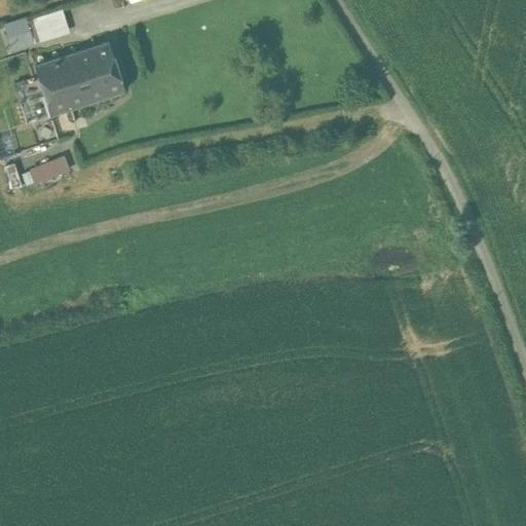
[(62,7),(27,19),(33,40),(69,29),(62,7)]
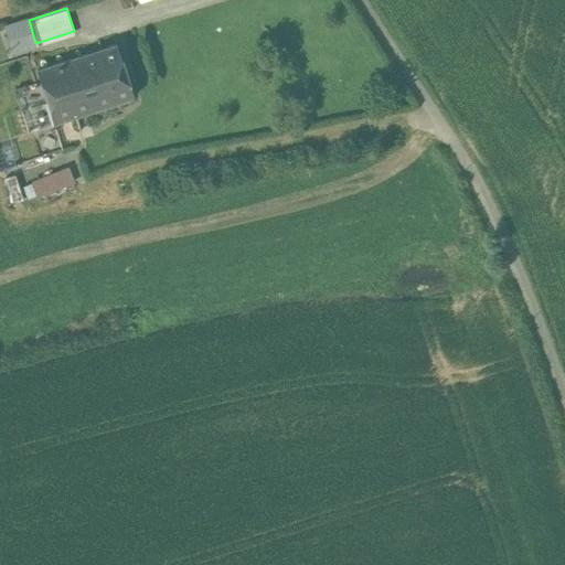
[(14,52),(36,45),(35,43),(29,20),(7,28),(14,52)]
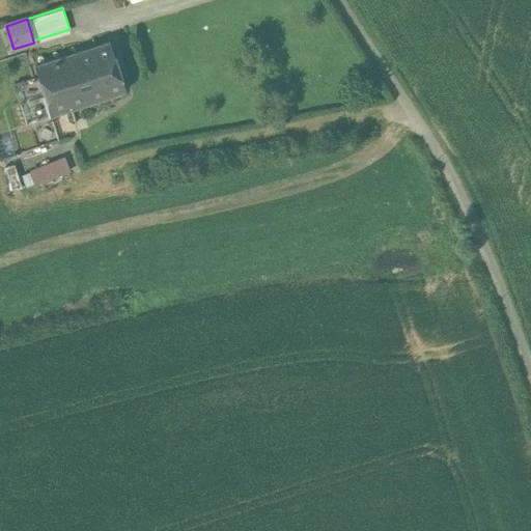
[(107,42),(34,65),(50,114),(122,90),(107,42)]
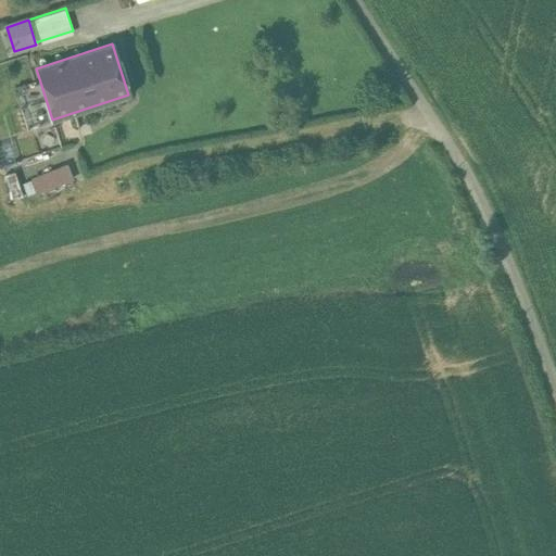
[(25,176),(67,161),(61,144),(19,160),(25,176)]
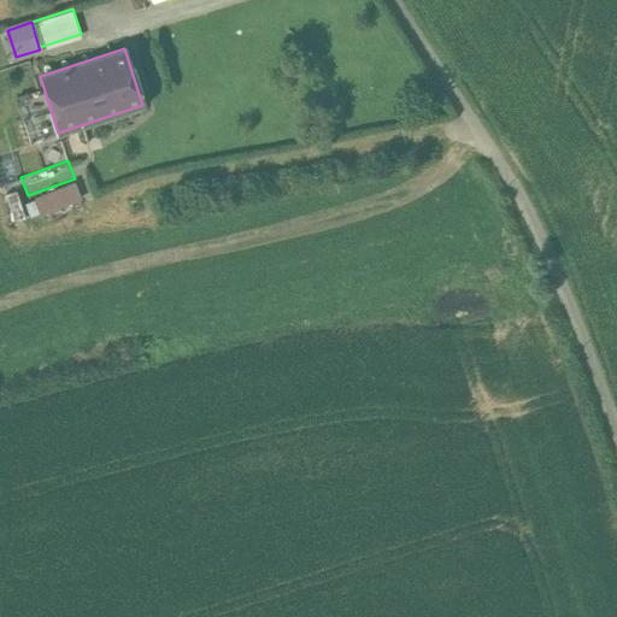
[(42,212),(80,197),(74,181),(35,197),(42,212)]
